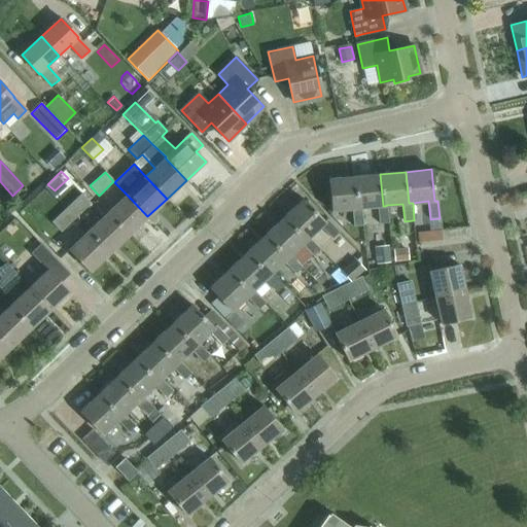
[(378,206),(380,223),(388,223),(389,223),(387,205),(385,206),(383,206),(380,174),(361,176),(355,176),(358,208),(359,208),(361,208),(378,206)]
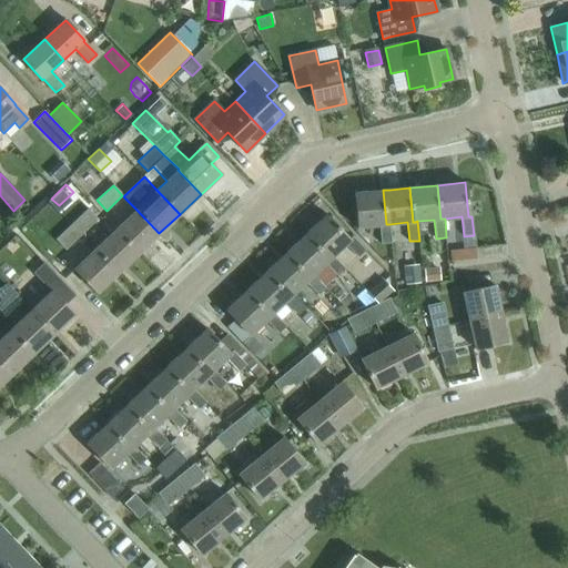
[(386,224),(383,190),(354,193),(357,227),(379,225),(382,244),(392,243),(389,224),(387,224),(386,224)]
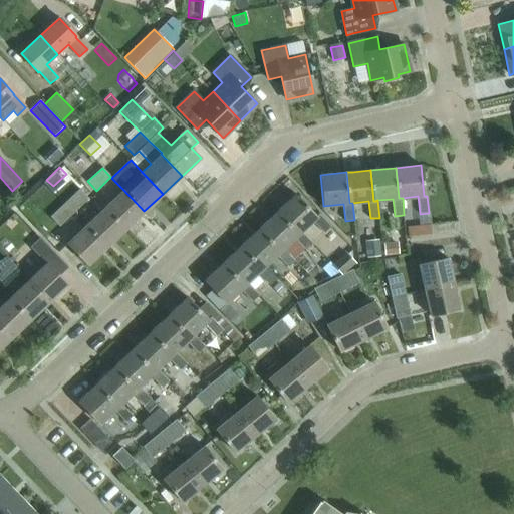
[(64,203),(73,212),(88,198),(79,189),(64,203)]
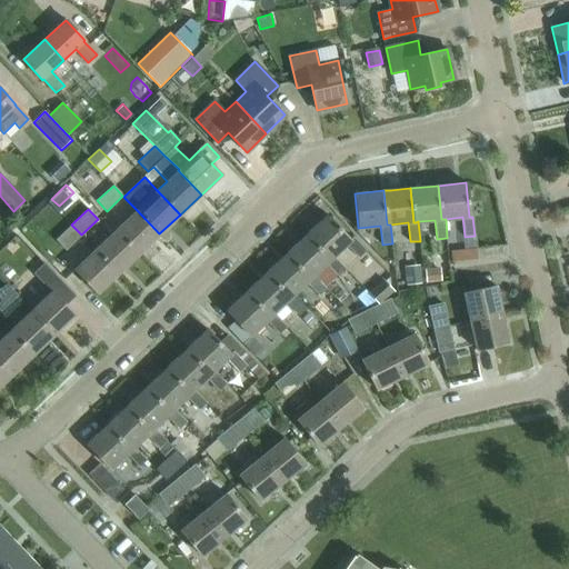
[(138,255),(159,235),(137,210),(116,230),(138,255)]
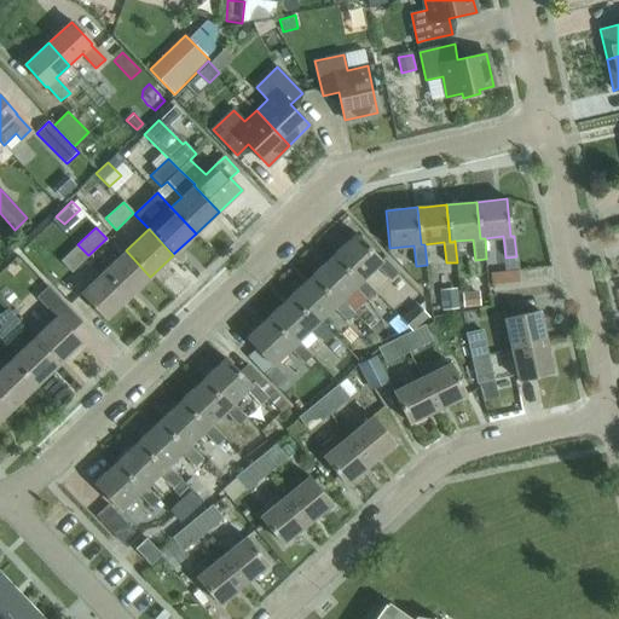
[(382,260),(356,233),(334,255),(360,283),(364,279),(377,266),(392,281),(400,272),(385,258),(382,260)]
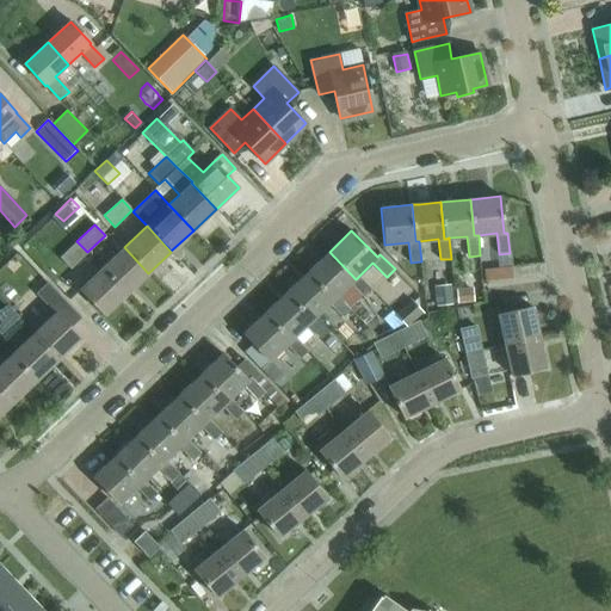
[(87,252),(76,241),(60,258),(71,269),(87,252)]
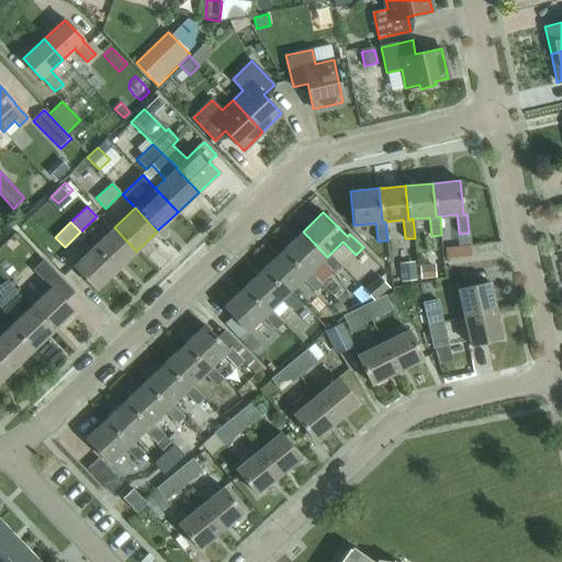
[(122,265),(136,251),(114,227),(94,247),(116,270),(122,265)]
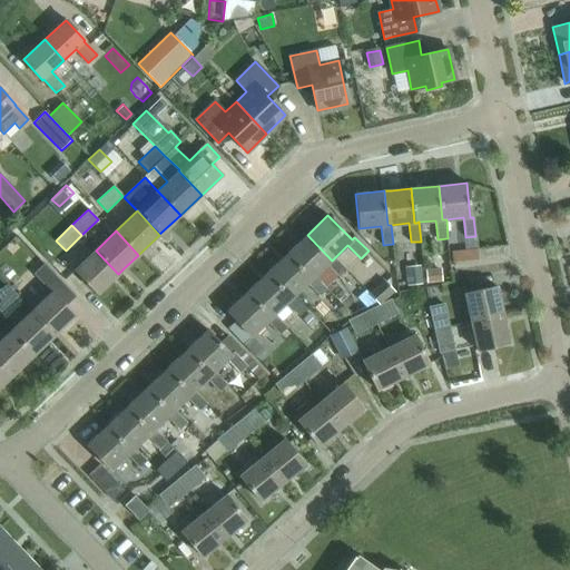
[(307,235),(287,254),(301,268),(312,279),(316,276),(324,268),(327,265),(331,268),(341,278),(347,271),(335,257),(332,261),(307,235)]
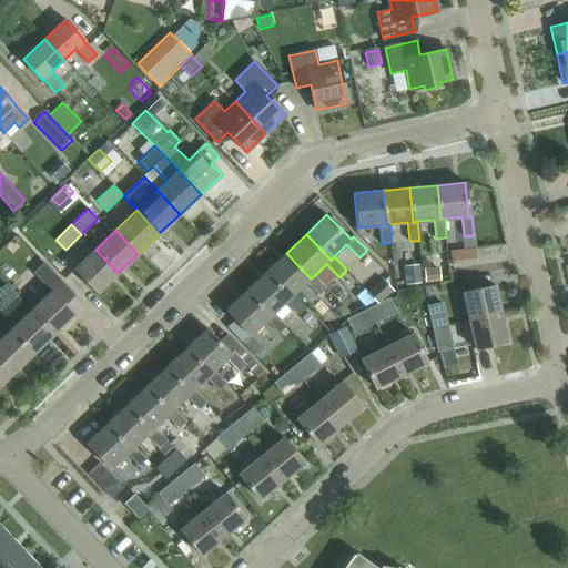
[(476,260),(475,247),(463,249),(449,250),(450,262),(476,260)]
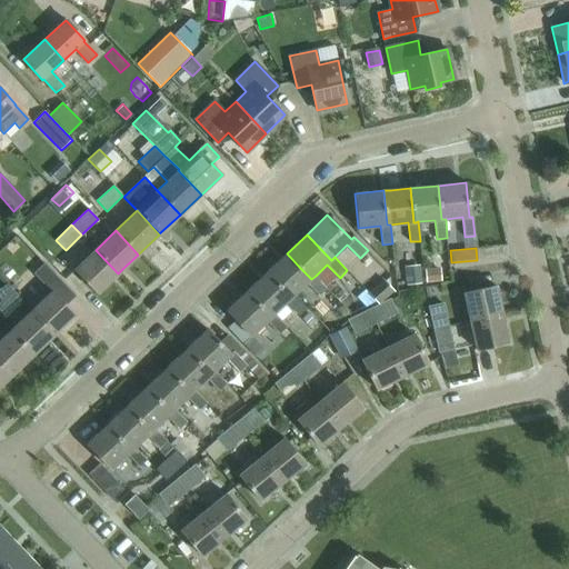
[(73,270),(97,293),(118,273),(96,250),(76,268),(73,270)]
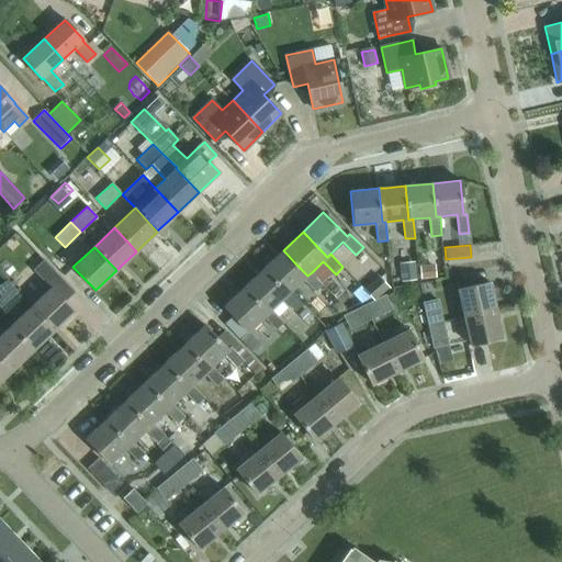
[(296,265),(283,250),(268,265),(263,269),(288,294),(292,291),(304,279),(316,292),(324,285),(312,272),(307,276),(296,265)]
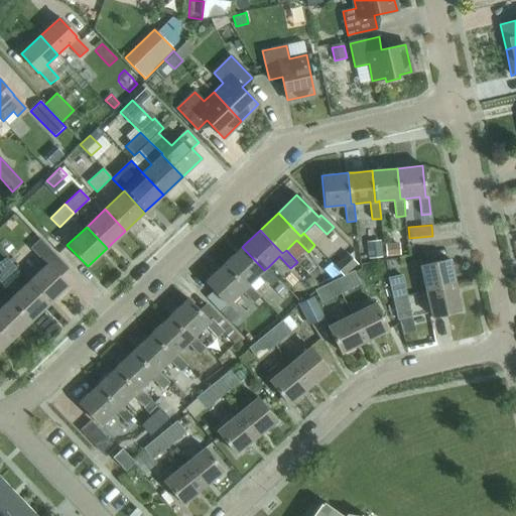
[(48,303),(69,284),(60,276),(69,269),(40,238),(30,248),(45,264),(28,281),(48,303)]
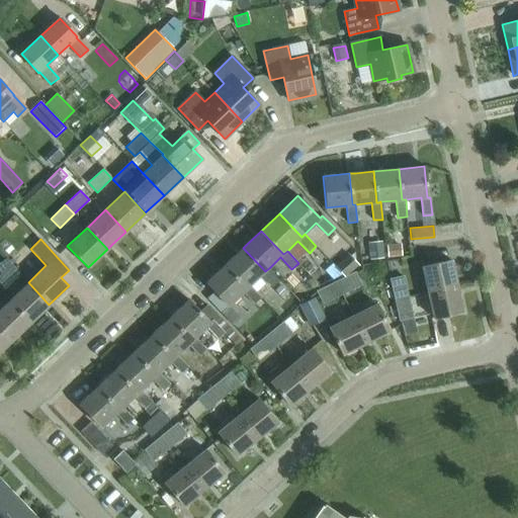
[(389,257),(402,256),(401,244),(386,245),(389,257)]
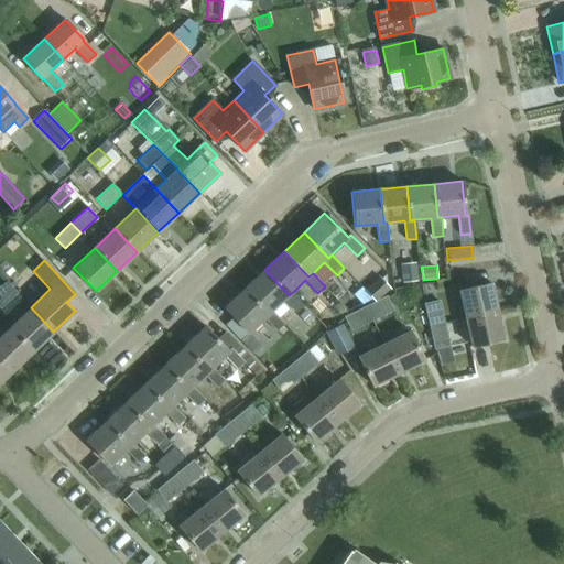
[(407,268),(408,282),(418,281),(416,267),(407,268)]
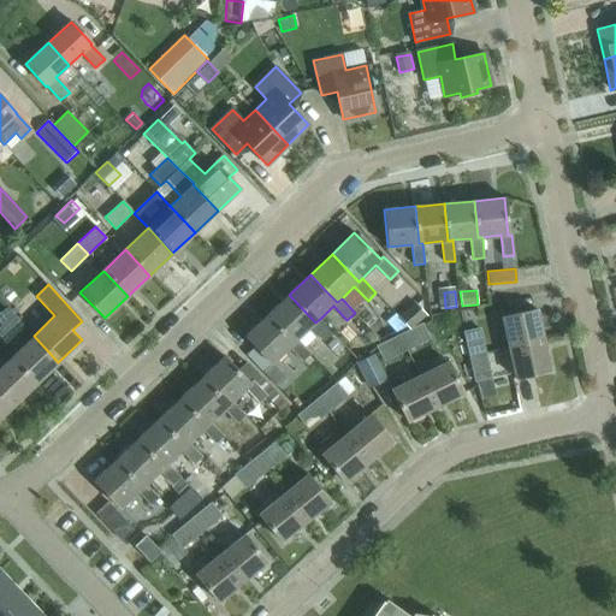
[(289,295),(267,315),(294,343),(297,341),(311,327),(325,342),(333,333),(320,319),(315,323),(289,295)]
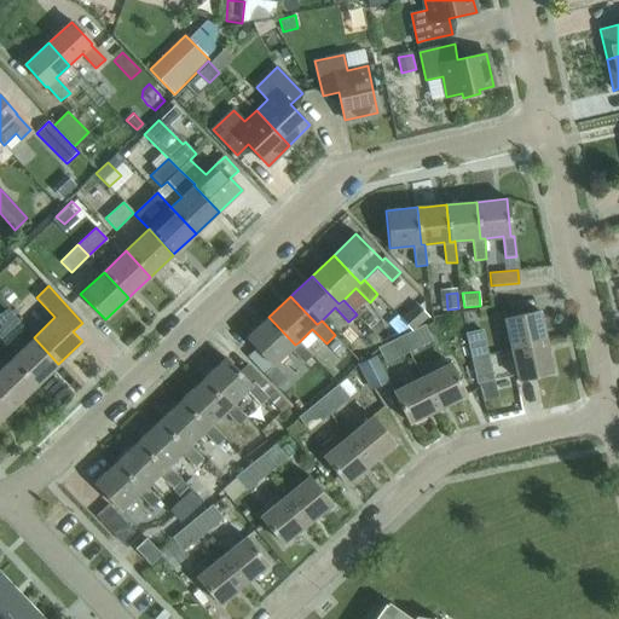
[(406,325),(411,331),(416,329),(423,322),(428,318),(417,305),(401,318),(406,325)]
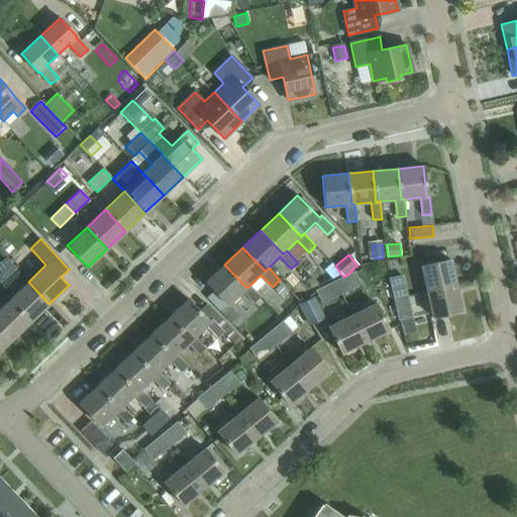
[(0,282),(1,284),(15,270),(6,260),(0,266),(0,282)]
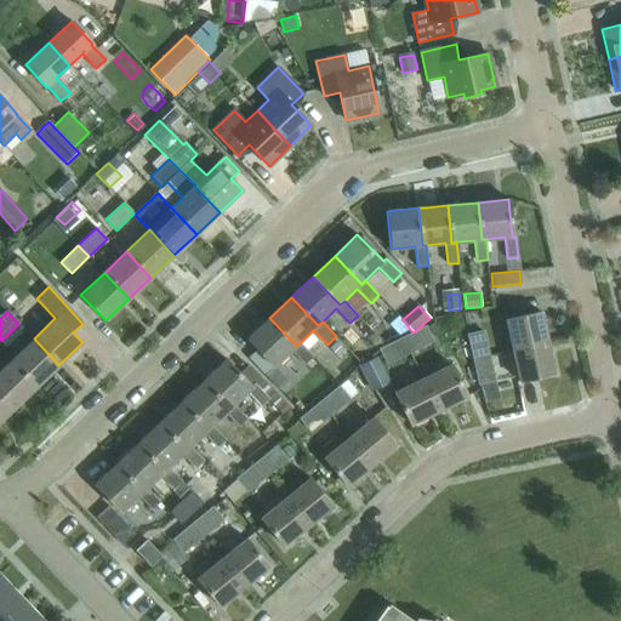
[(513,351),(548,343),(541,312),(506,320),(513,351)]
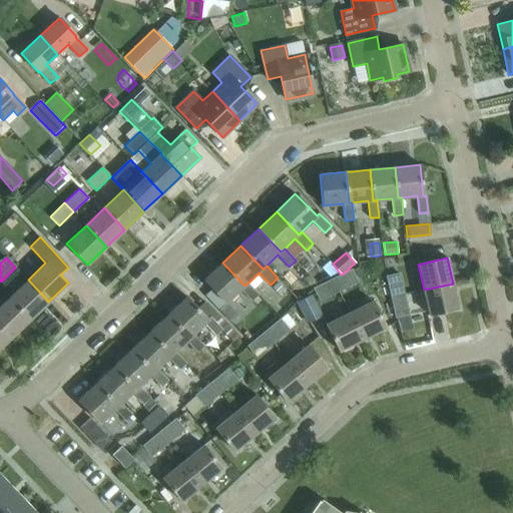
[(244,286),(222,263),(204,281),(212,289),(205,296),(218,311),(219,310),(231,323),(239,315),(227,303),(241,290),(252,302),(259,295),(247,284),(244,286)]
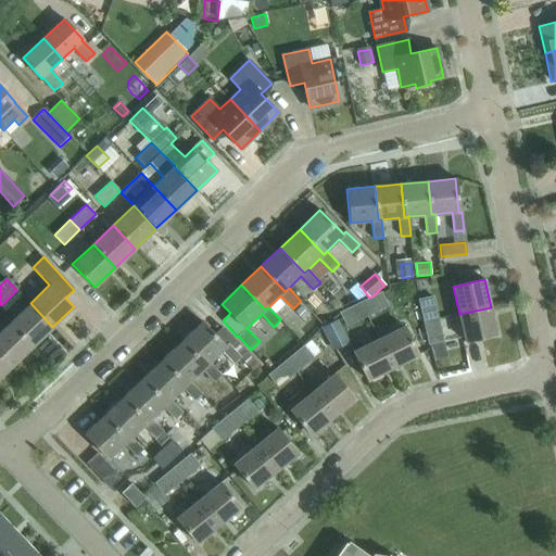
[(381,291),(374,295),(369,298),(361,302),(367,316),(381,308),(388,305),(381,291)]
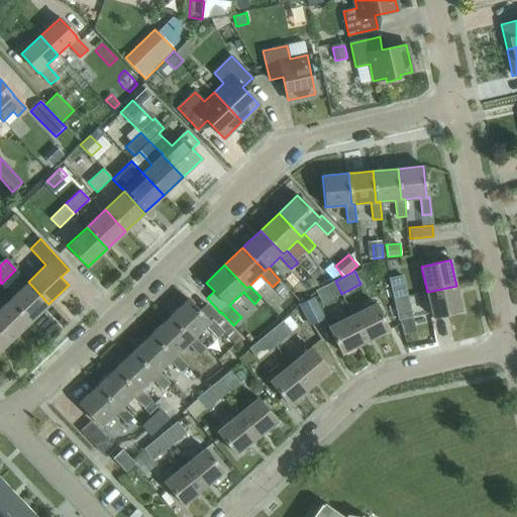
[(388,279),(393,300),(408,296),(403,275),(388,279)]
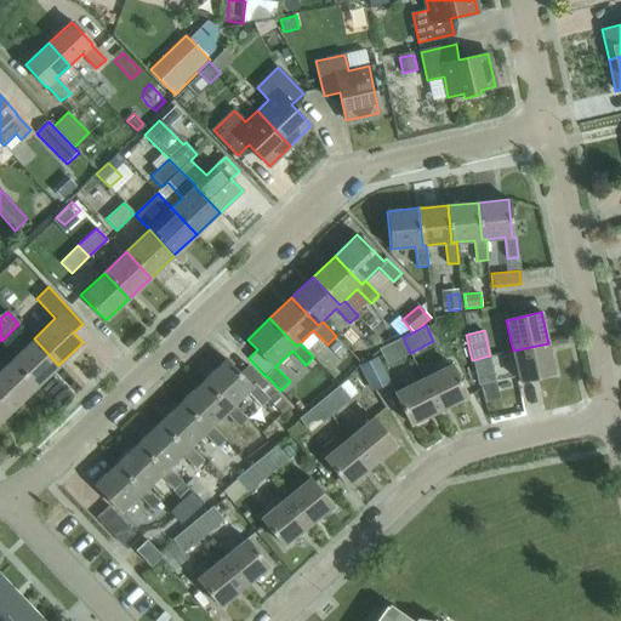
[(386,365),(410,353),(403,337),(379,348),(386,365)]
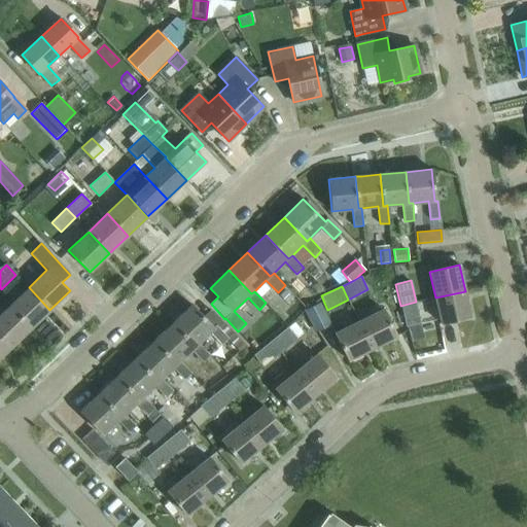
[(31,328),(49,310),(29,287),(9,306),(31,328)]
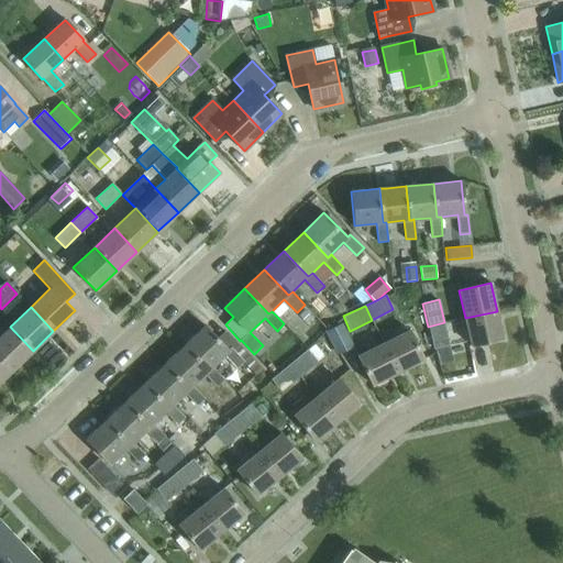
[(302,307),(296,313),(300,319),(308,312),(302,307)]
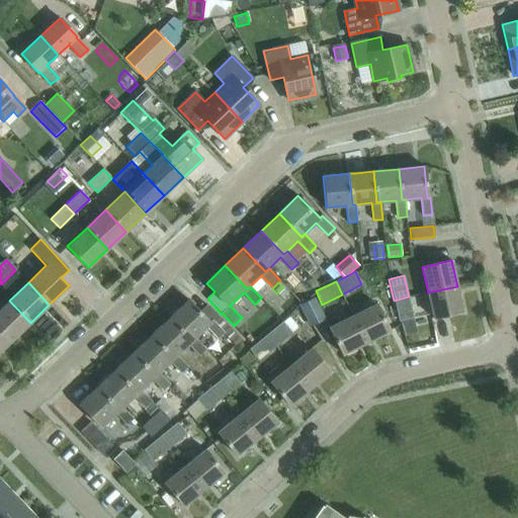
[(457,286),(428,292),(434,319),(462,312),(457,286)]
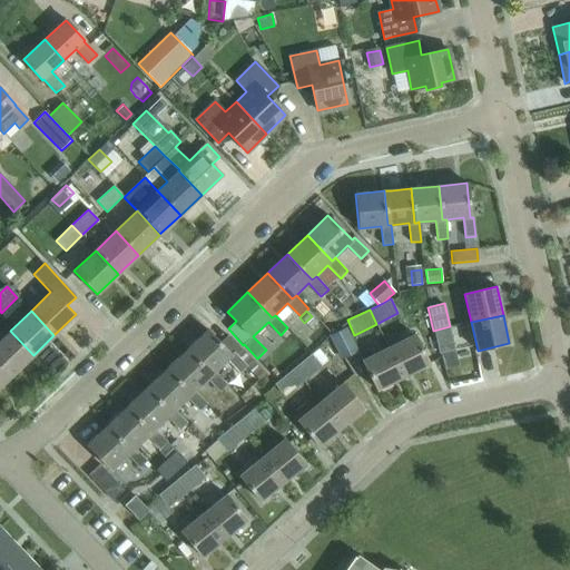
[(450,326),(433,331),(439,353),(455,350),(450,326)]
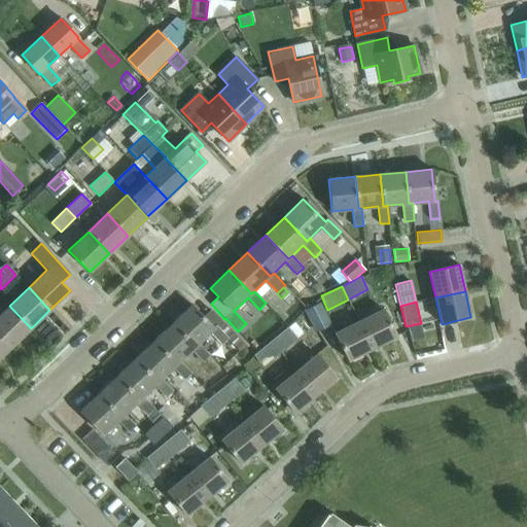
[(191,305),(173,322),(196,347),(199,344),(210,332),(221,344),(222,345),(227,340),(240,351),(246,345),(223,323),(216,324),(214,327),(191,305)]
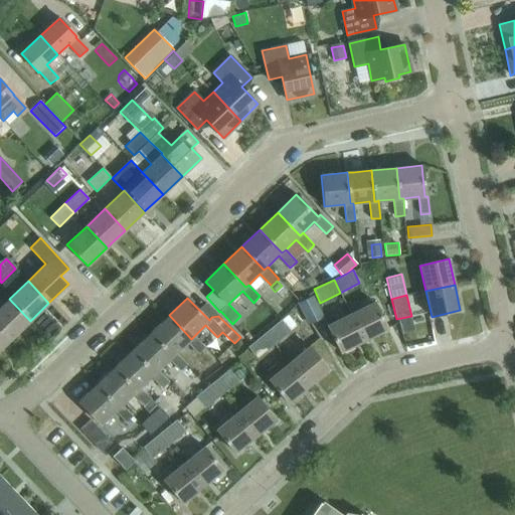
[(0,307),(0,326),(11,339),(30,321),(9,299),(0,307)]
